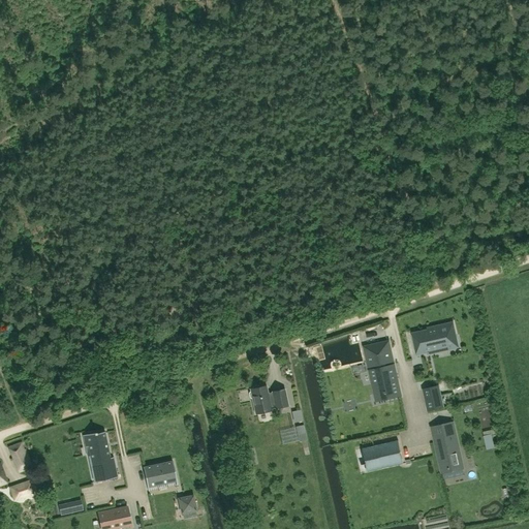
[(458,344),(453,323),(428,329),(428,331),(413,334),(418,354),(428,351),(458,344)]
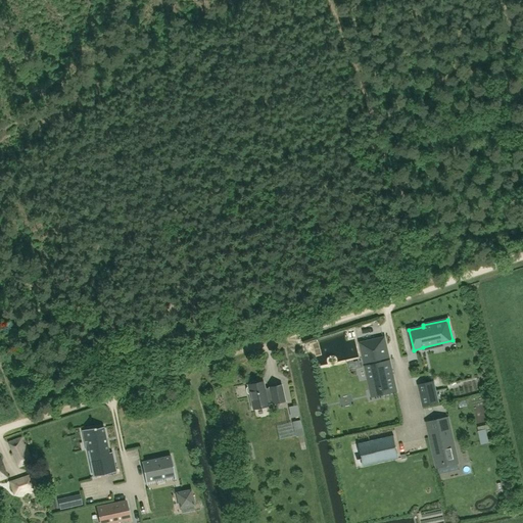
[(365,363),(388,358),(384,338),(361,343),(365,363)]
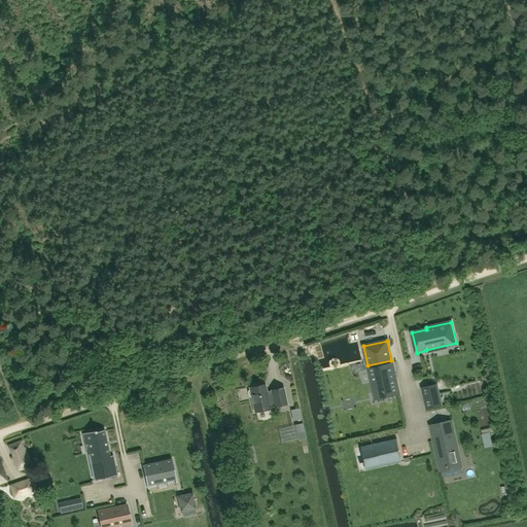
[(392,363),(369,369),(374,392),(384,390),(386,397),(398,394),(395,378),(394,373),(392,363)]
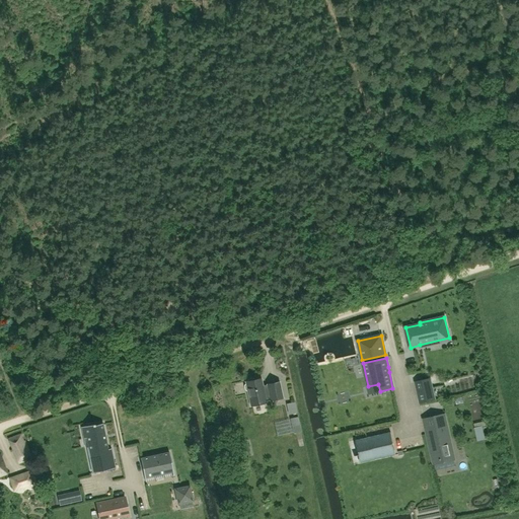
[(247,381),(245,382),(245,384),(244,386),(244,391),(247,392),(250,406),(267,403),(266,401),(270,400),(283,398),(279,382),(267,384),(267,387),(263,387),(262,378),(254,380),(252,379),(248,379),(247,381)]
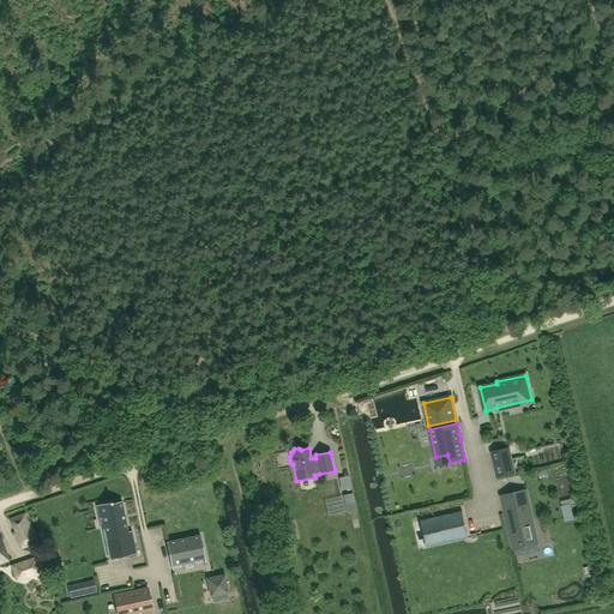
[(497,476),(513,473),(509,449),(492,452),(497,476)]
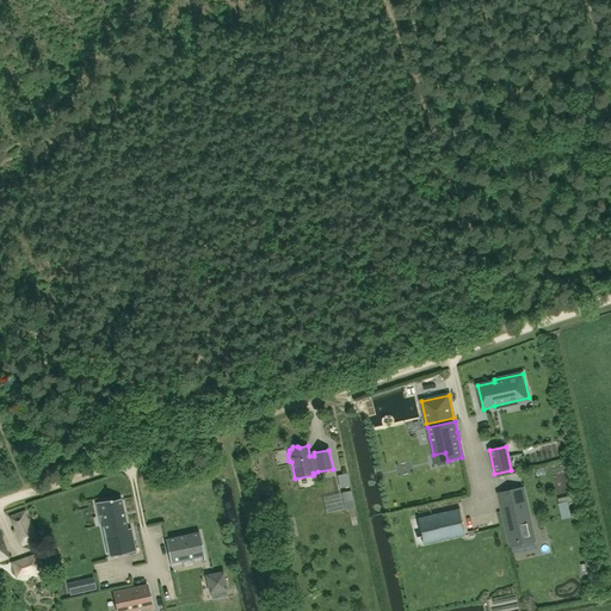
[(499,494),(503,507),(511,543),(520,541),(520,542),(524,541),(534,538),(523,488),(499,493),(499,494)]
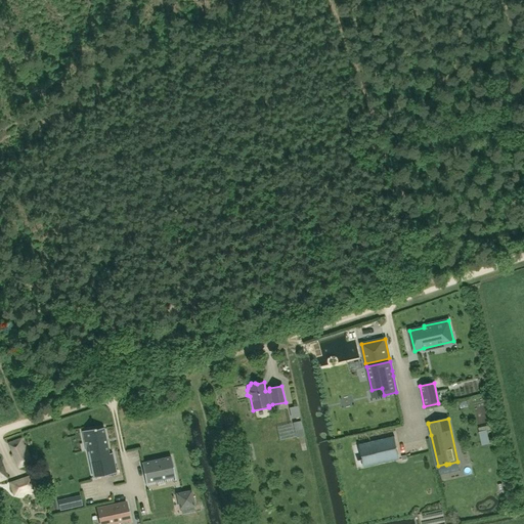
[(95,478),(117,473),(113,452),(108,453),(106,443),(105,443),(104,440),(106,439),(103,428),(95,429),(95,428),(82,431),(84,443),(91,442),(92,449),(89,450),(95,478)]
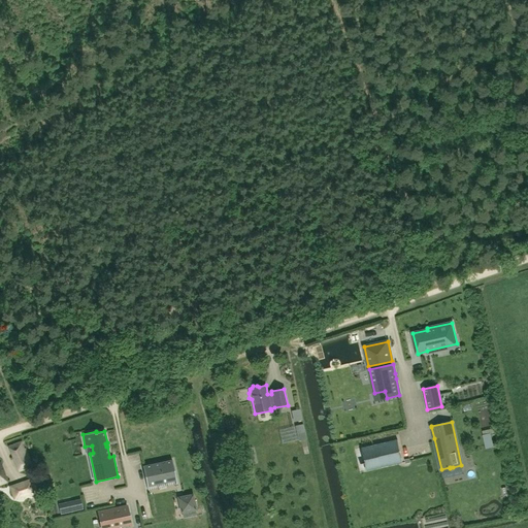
[(365,471),(402,463),(397,439),(360,448),(365,471)]
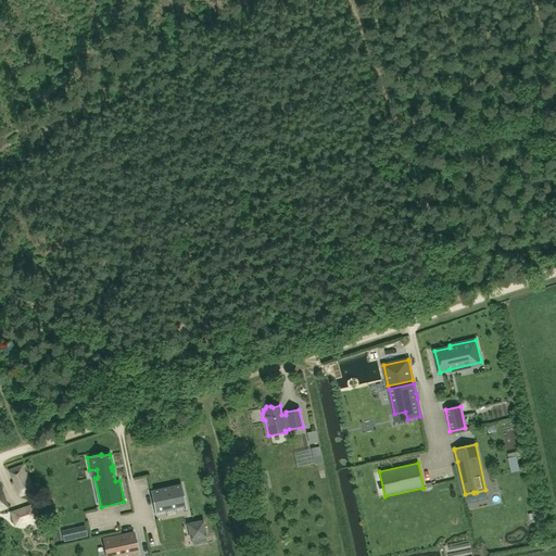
[(9,470),(20,497),(34,492),(27,472),(25,472),(22,465),(9,470)]
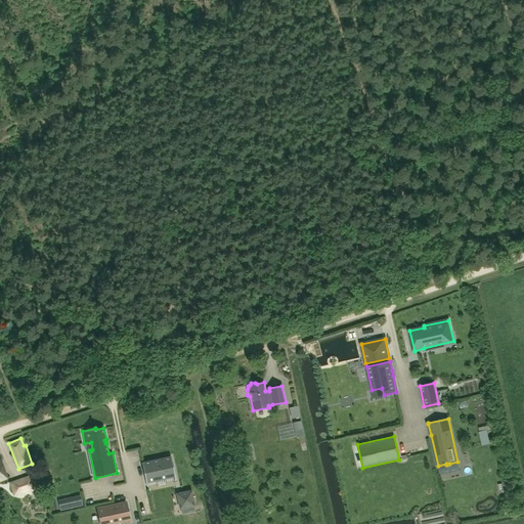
[(251,461),(248,445),(239,447),(243,463),(251,461)]
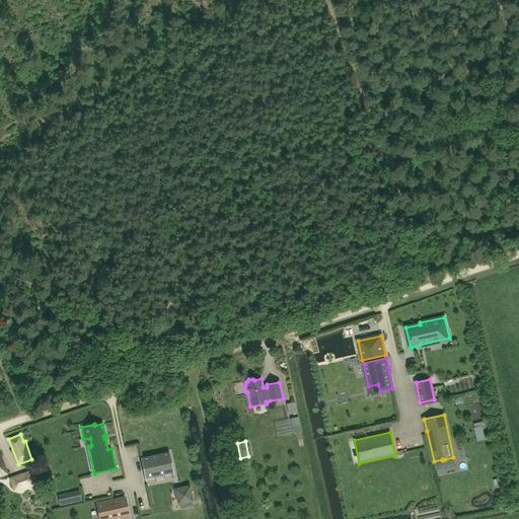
[(169,453),(140,459),(145,482),(146,482),(145,477),(166,473),(172,472),(173,476),(174,475),(173,472),(169,453)]
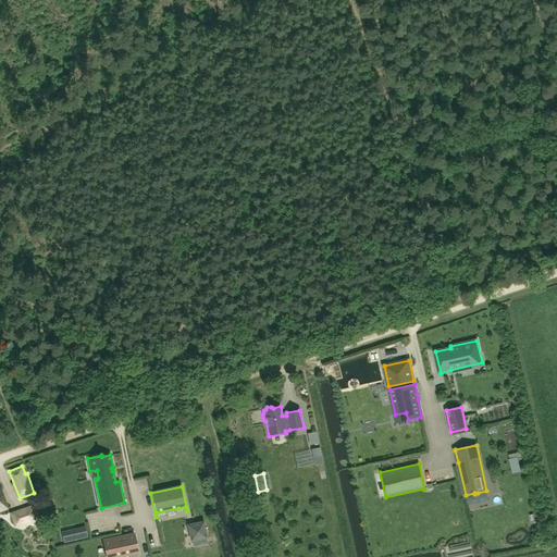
[(202,522),(196,524),(188,525),(192,536),(192,540),(206,536),(202,522)]
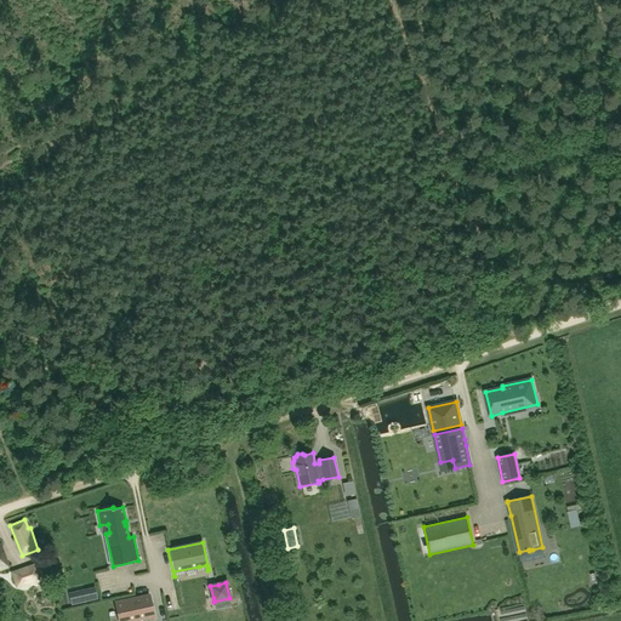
[(92,588),(84,591),(86,602),(95,599),(92,588)]
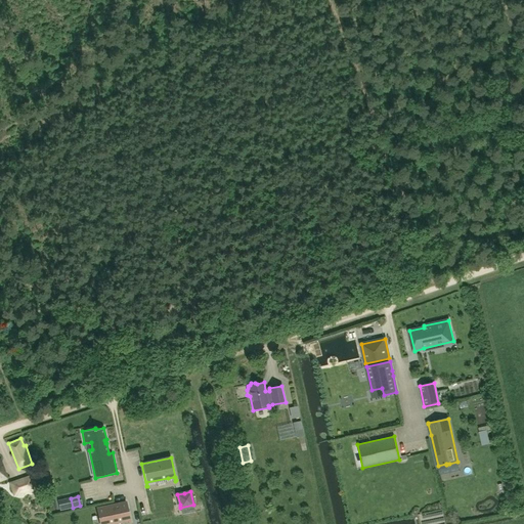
[(126,501),(97,508),(100,523),(111,523),(130,520),(130,523),(129,523),(131,523),(126,501)]
